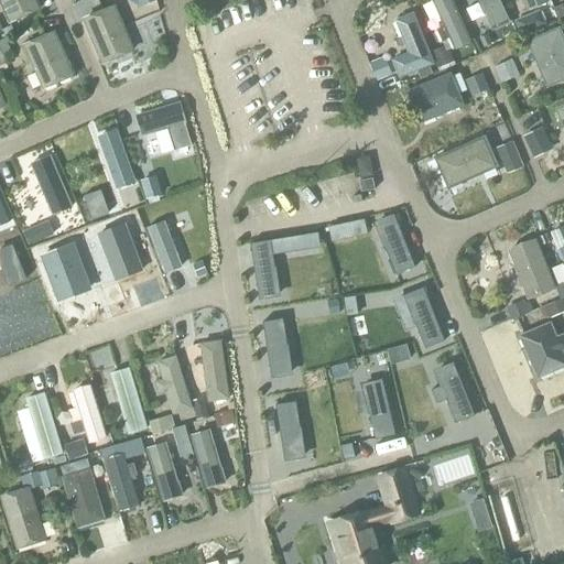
[(38,0),(0,0),(10,20),(41,7),(38,0)]
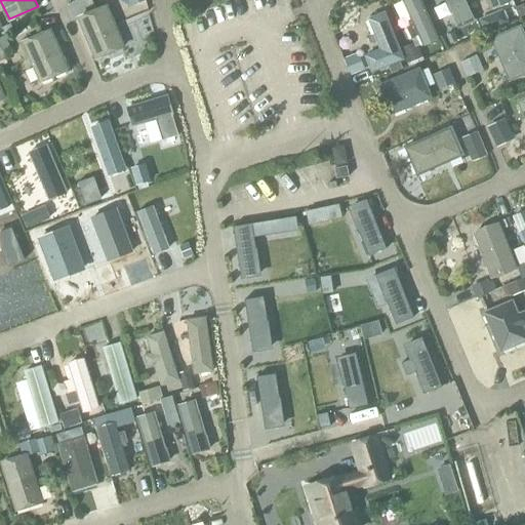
[(420,0),(402,0),(421,43),(438,36),(420,0)]
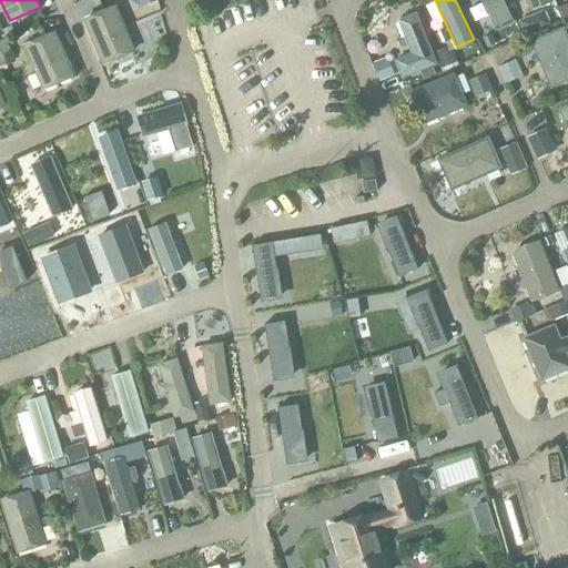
[(503,0),(482,0),(496,29),(514,21),(503,0)]
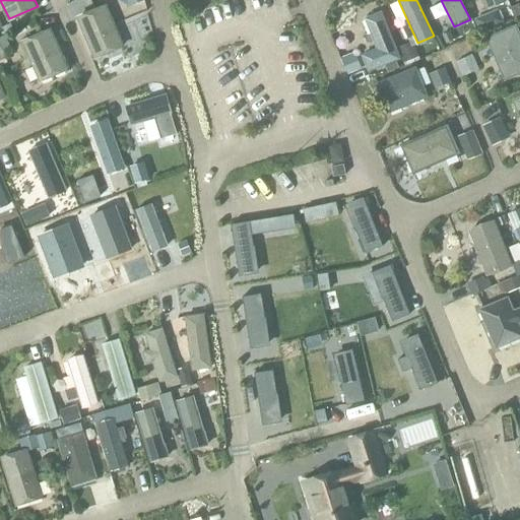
[(69,19),(83,52),(90,49),(94,60),(115,51),(96,8),(69,19)]
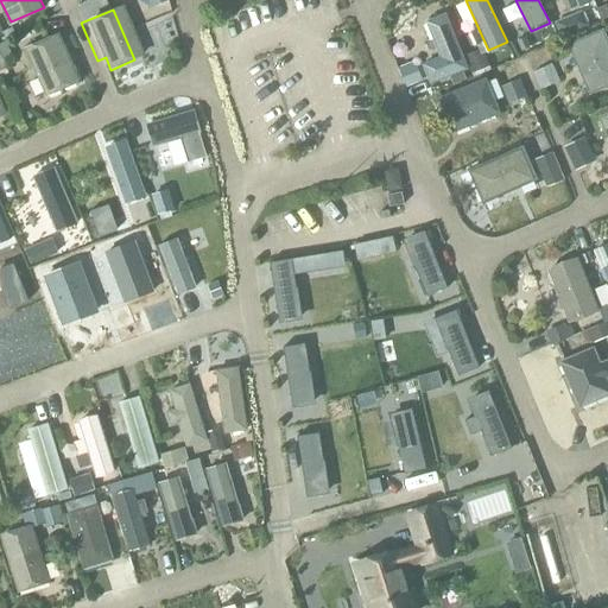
[(442,11),(424,19),(438,54),(420,62),(429,81),(466,65),(442,11)]
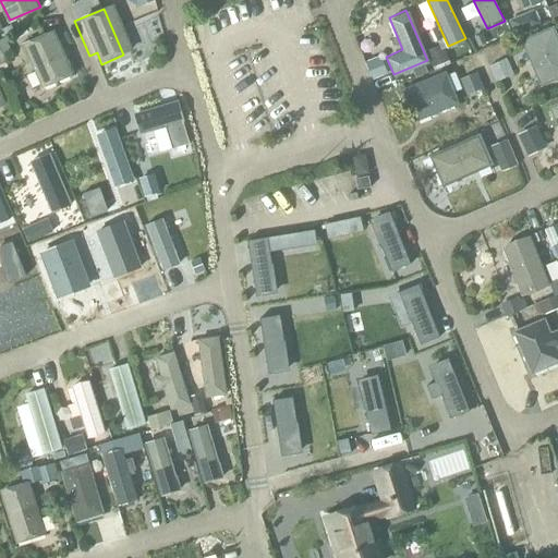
[(557,38),(552,24),(520,38),(541,84),(557,75),(557,38)]
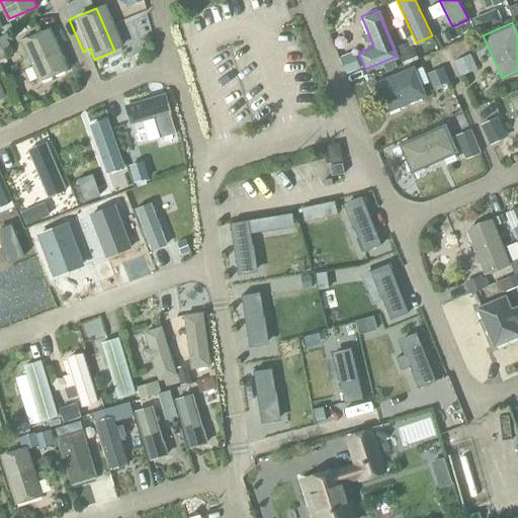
[(50,24),(21,36),(39,80),(68,68),(50,24)]
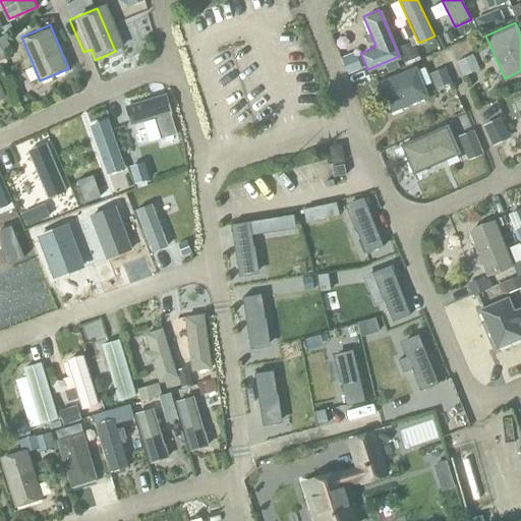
[(414,65),(374,81),(387,112),(427,96),(414,65)]
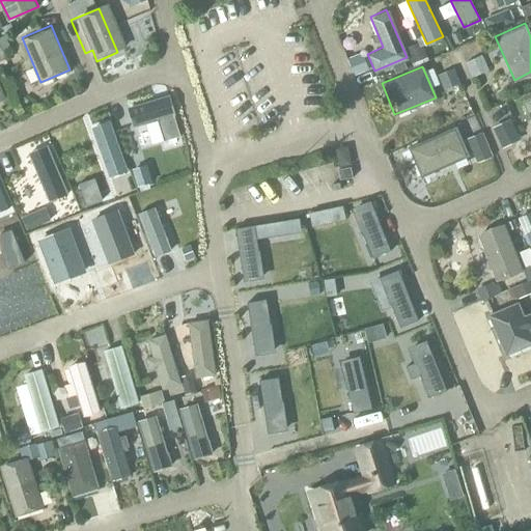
[(434,75),(441,91),(455,84),(448,68),(434,75)]
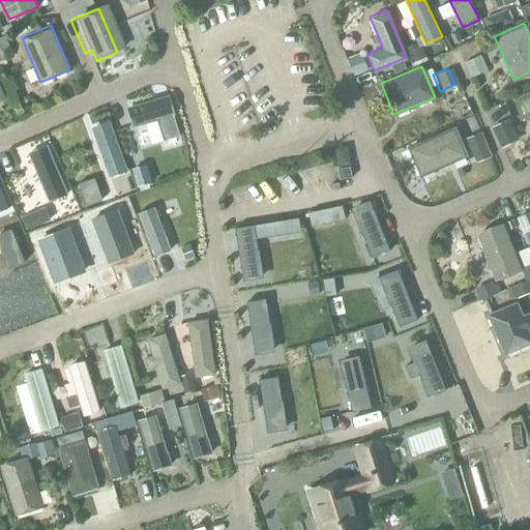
[(170,93),(127,105),(134,125),(175,114),(170,93)]
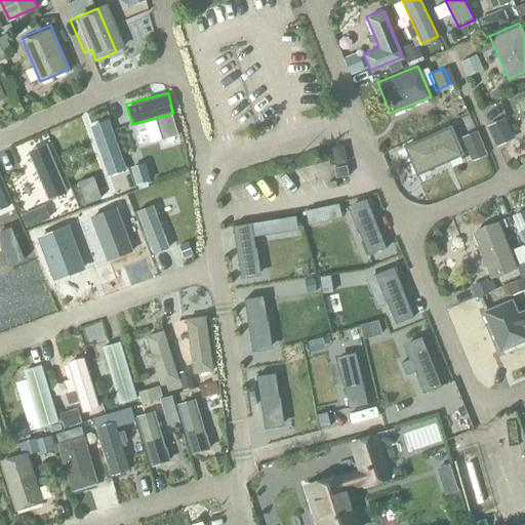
[(524,94),(516,98),(524,119),(524,94)]
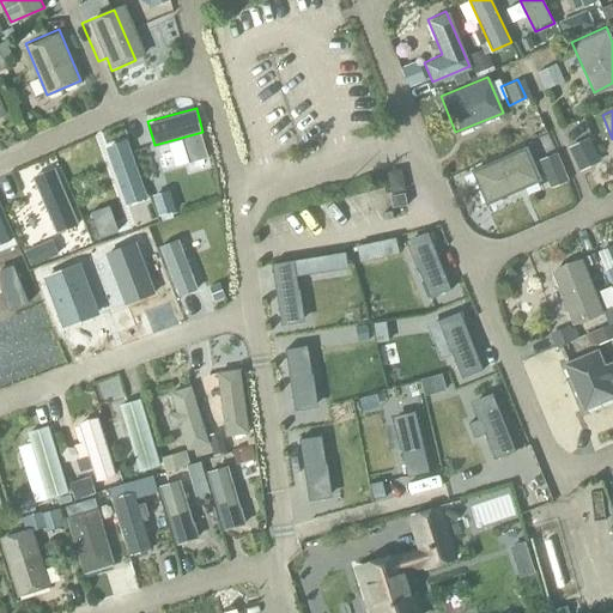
[(108,145),(128,204),(147,196),(127,138),(108,145)]
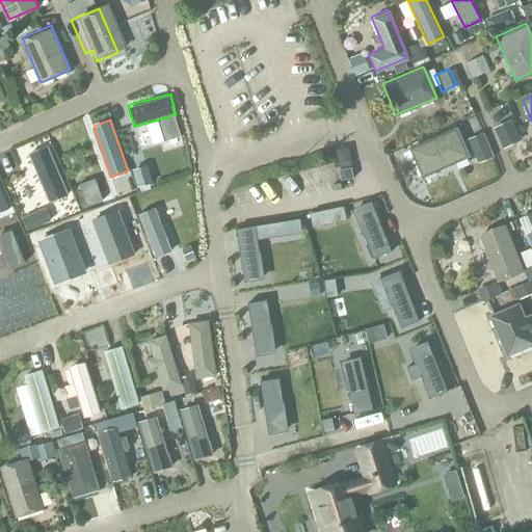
[(455,126),(408,147),(421,177),(469,156),(455,126)]
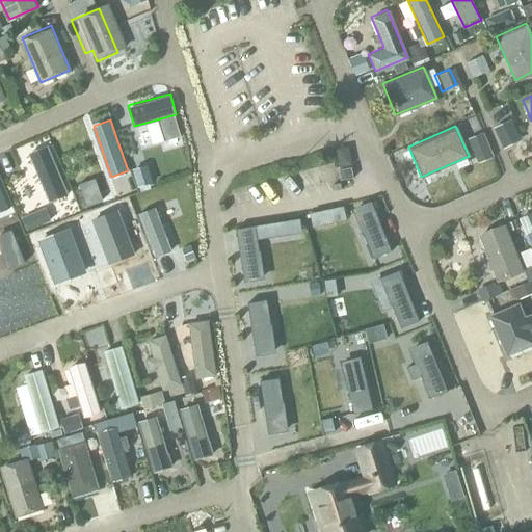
[(30,152),(51,201),(68,193),(47,144),(30,152)]
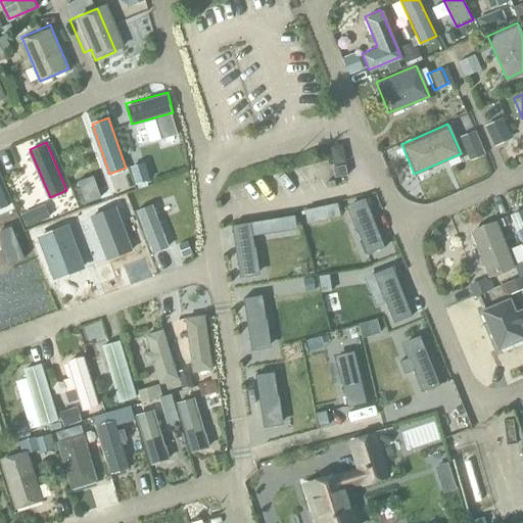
[(346,165),(334,168),(336,178),(348,175),(346,165)]
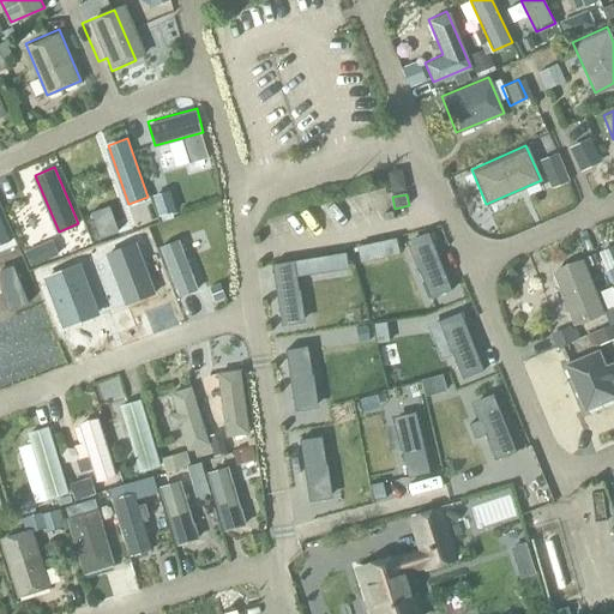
[(0,245),(12,241),(0,211),(0,245)]
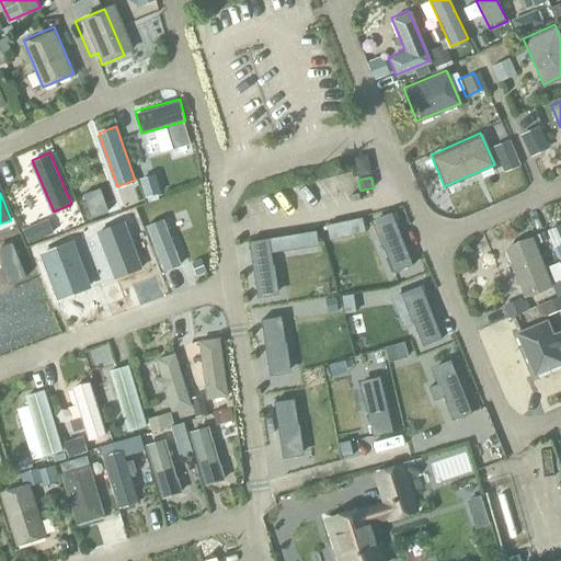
[(147,224),(165,271),(183,264),(165,216),(147,224)]
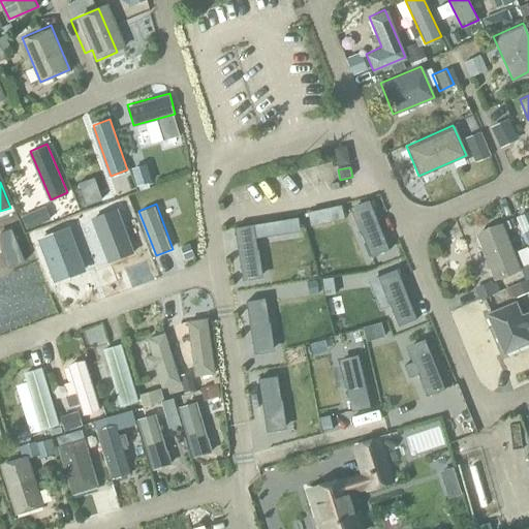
[(92,217),(109,261),(135,251),(119,207),(92,217)]
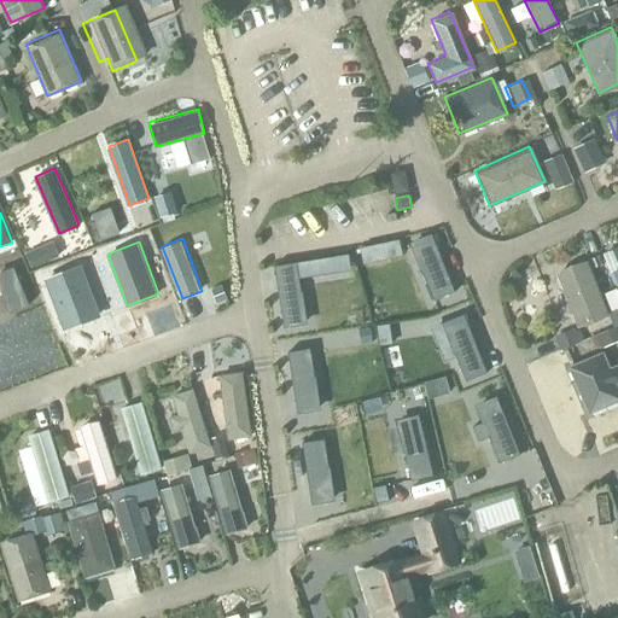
[(436,244),(418,251),(431,291),(450,285),(436,244)]
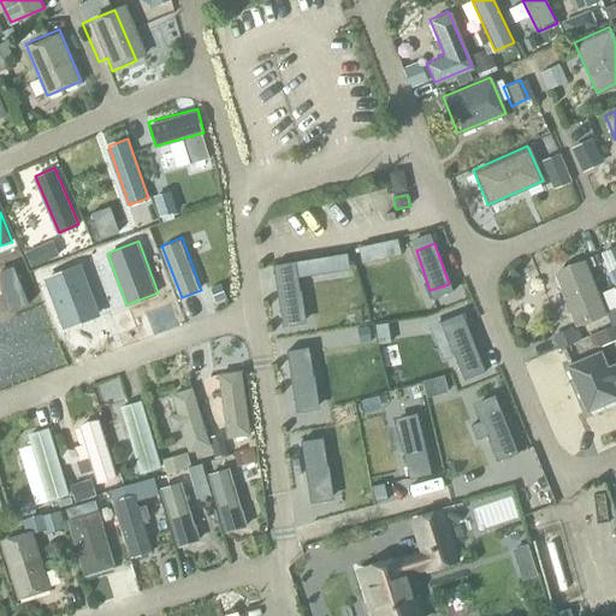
[(556,272),(576,323),(603,312),(582,261),(556,272)]
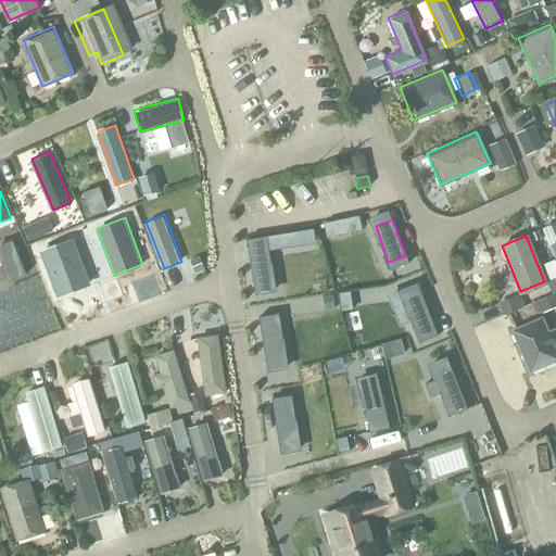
[(40,250),(58,297),(91,283),(73,237),(40,250)]
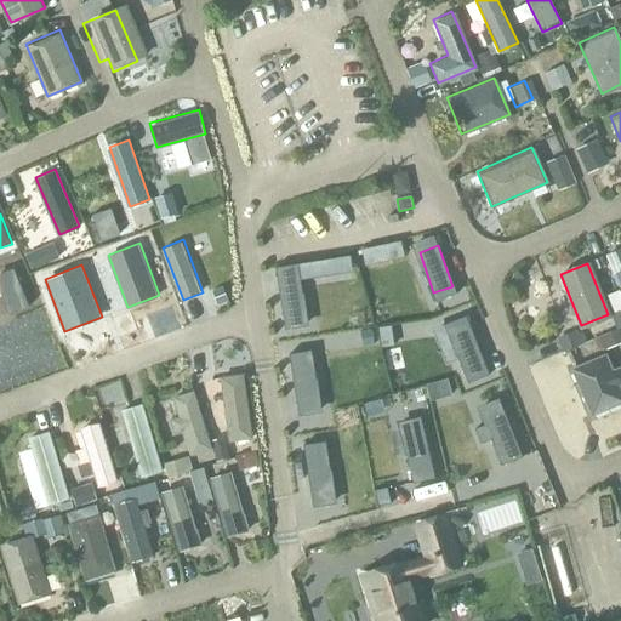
[(300,269),(277,274),(288,326),(309,324),(300,269)]
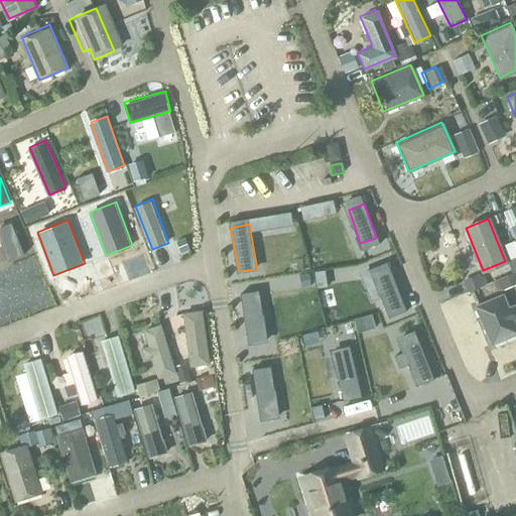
[(376,283),(371,285),(376,300),(381,298),(386,312),(402,306),(387,266),(372,272),(376,283)]
